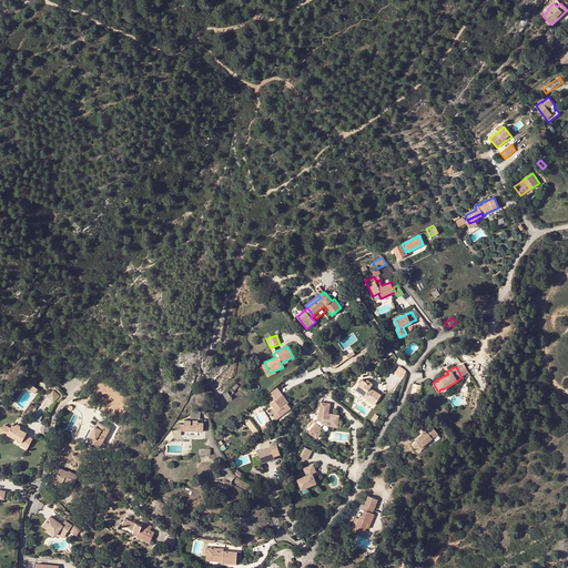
[(362,379),(357,386),(362,389),(361,392),(365,395),(366,393),(369,395),(368,396),(366,399),(374,405),(382,395),(374,389),(373,391),(369,388),(373,384),(367,379),(366,382),(362,379)]
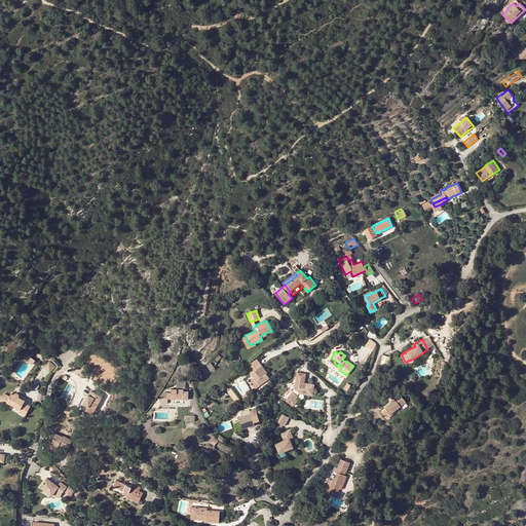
[(27,354),(24,359),(32,365),(35,361),(31,358),(32,355),(29,353),(28,355),(27,354)]
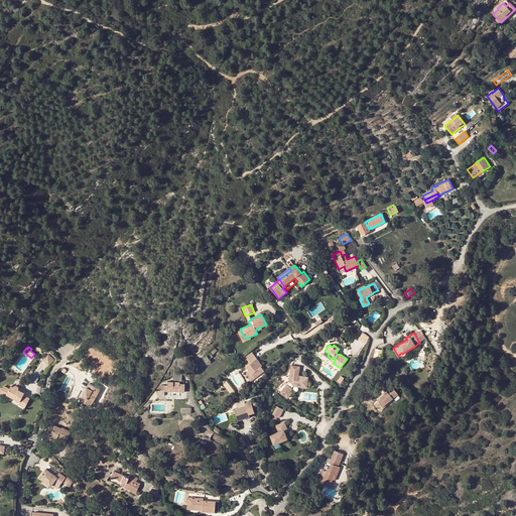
[(329,354),(325,351),(321,355),(333,363),(335,360),(332,359),(328,356),(329,354)]
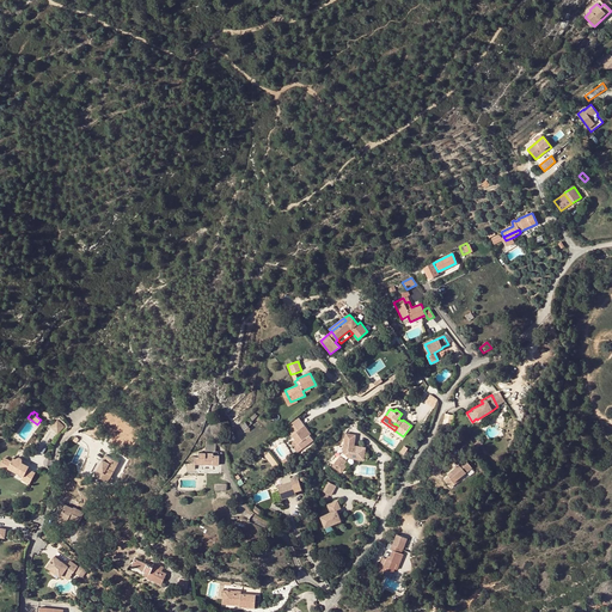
[(57,420),(50,427),(57,434),(65,427),(57,420)]
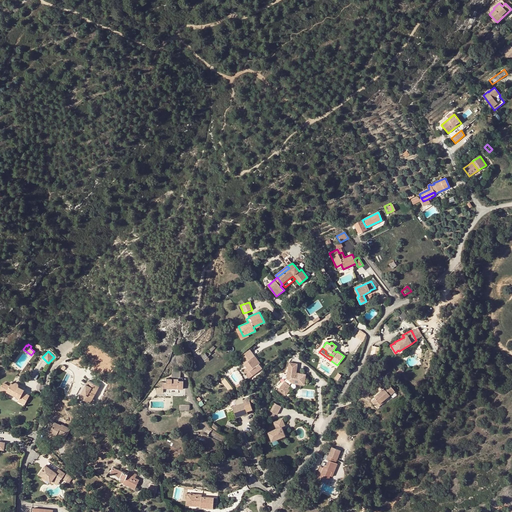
[(289,362),(286,378),(287,379),(291,383),(292,383),(304,385),(306,374),(296,373),(298,364),(289,362)]
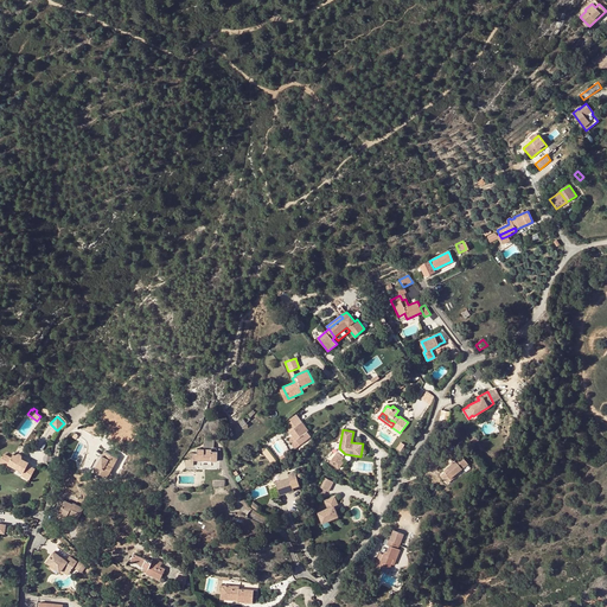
[(296,438),(304,446),(312,440),(305,432),(296,438)]
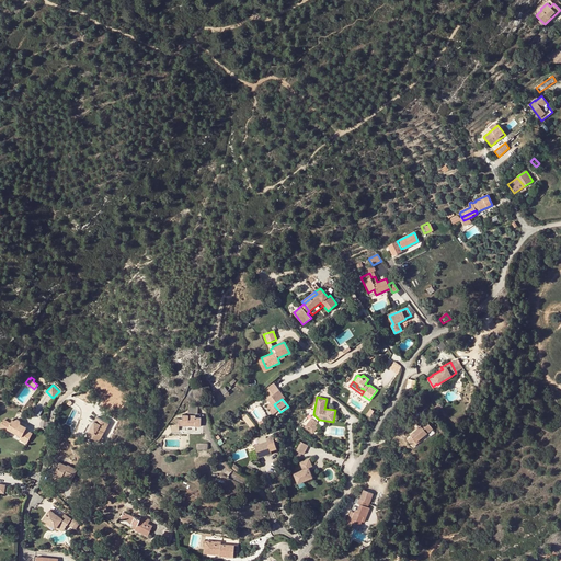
[(189,404),(189,414),(195,415),(195,418),(201,418),(201,414),(197,414),(198,407),(195,404),(189,404)]
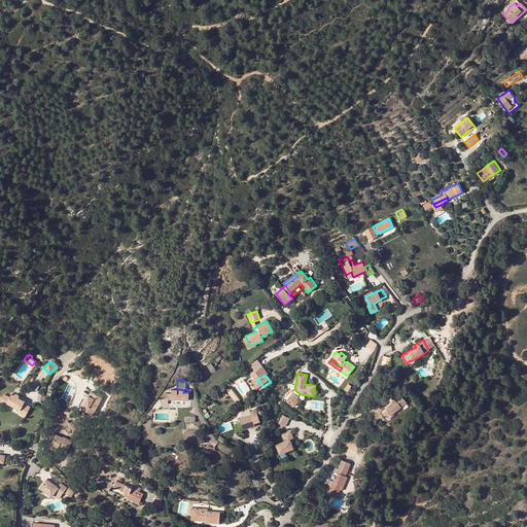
[(165,392),(165,398),(168,398),(168,399),(188,400),(188,392),(183,392),(183,390),(177,389),(171,389),(171,393),(165,392)]
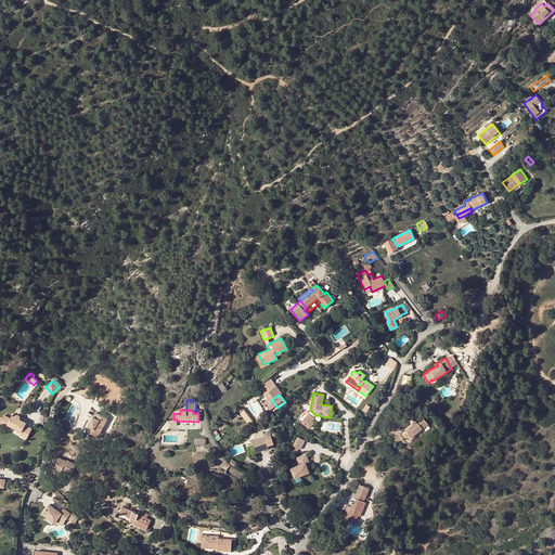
[(95,413),(92,418),(86,429),(98,436),(107,418),(95,413)]
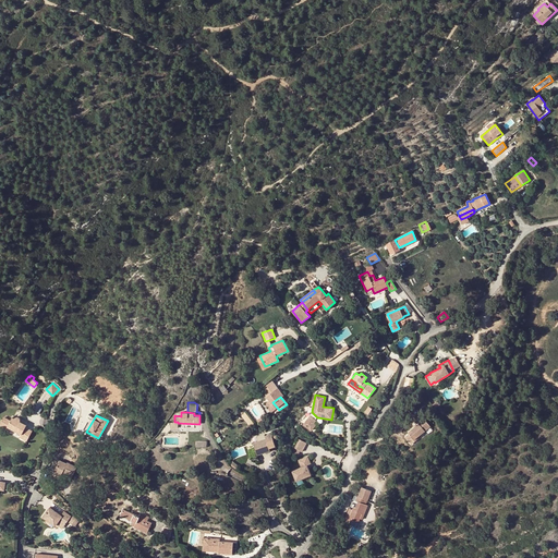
[(311,416),(310,415),(303,423),(311,431),(316,425),(314,423),(316,421),(315,420),(311,416)]
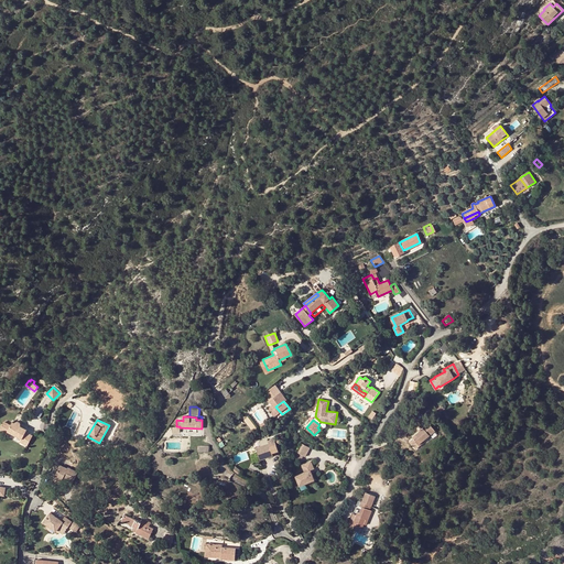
[(26,430),(20,426),(21,426),(21,425),(21,424),(20,423),(20,422),(19,422),(18,421),(17,422),(15,422),(14,422),(14,423),(12,422),(10,425),(3,422),(0,427),(0,429),(7,433),(8,431),(22,438),(20,442),(28,445),(33,435),(25,432),(26,430)]
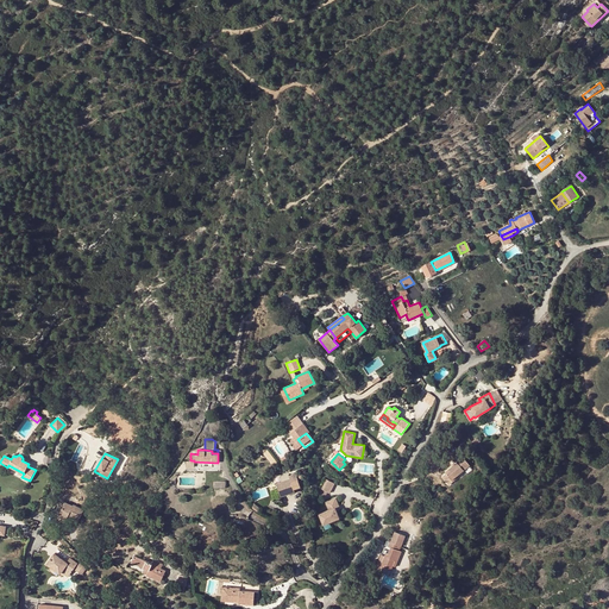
[(464,470),(470,465),(463,456),(457,460),(457,462),(445,471),(446,473),(443,477),(449,484),(458,477),(457,476),(459,473),(464,470)]
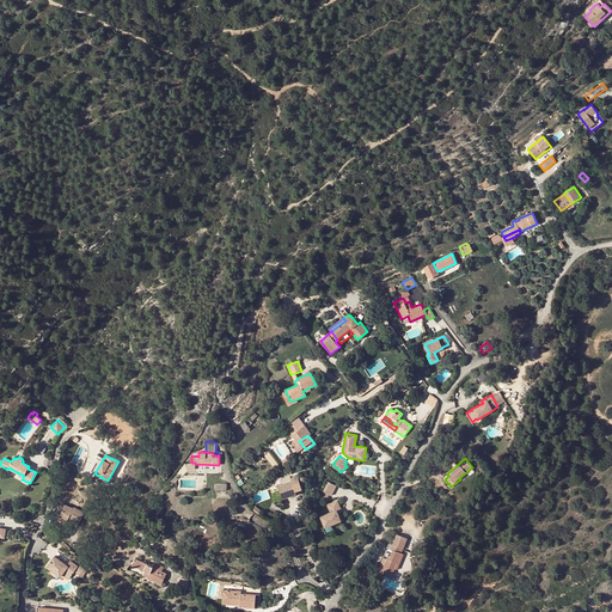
[(95,473),(102,461),(99,459),(92,472),(95,473)]
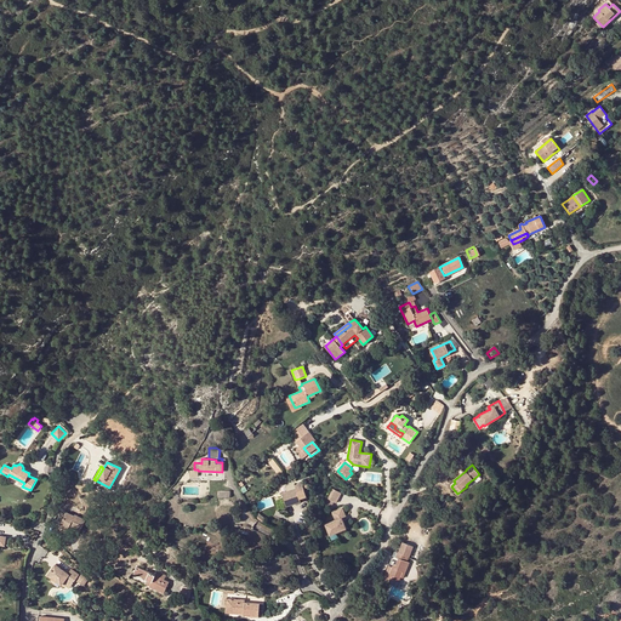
[(295,484),(296,488),(281,493),(286,507),(301,502),(300,499),(307,496),(302,482),(295,484)]
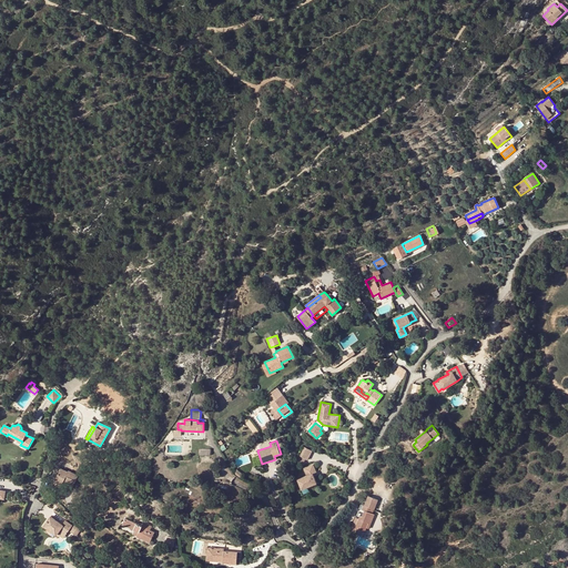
[(427,445),(418,452),(419,454),(424,450),(432,445),(428,442),(426,444),(427,445)]
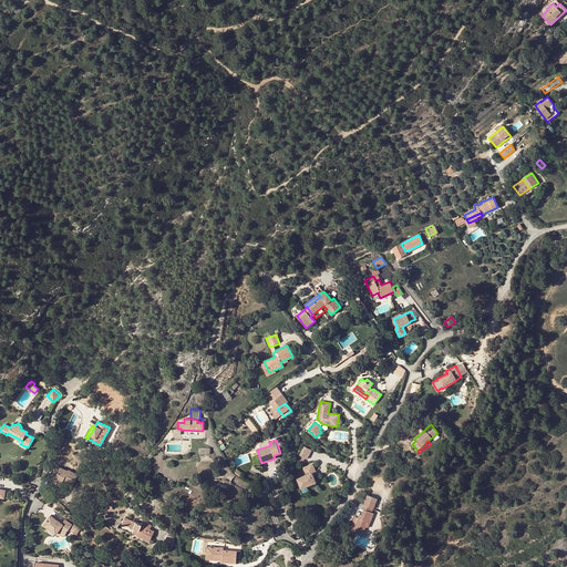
[(303,446),(299,455),(308,460),(312,451),(303,446)]
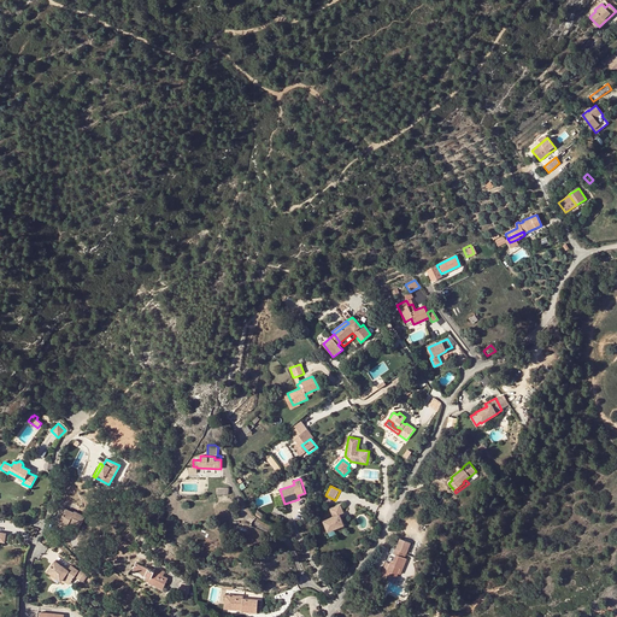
[(328,532),(345,524),(341,513),(344,512),(341,505),(330,509),(334,516),(323,521),(328,532)]
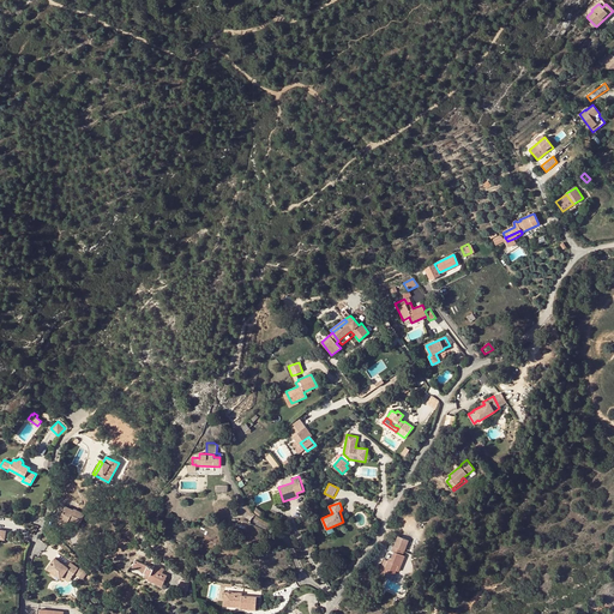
[(85,515),(74,509),(73,510),(66,506),(59,519),(67,524),(70,519),(79,524),(85,515)]
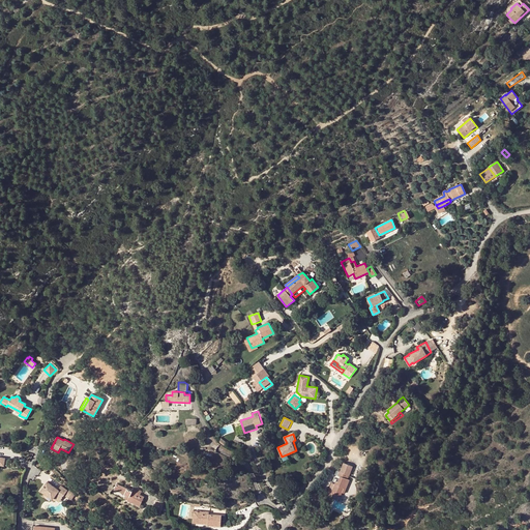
[(344,463),(341,472),(349,475),(352,466),(344,463)]
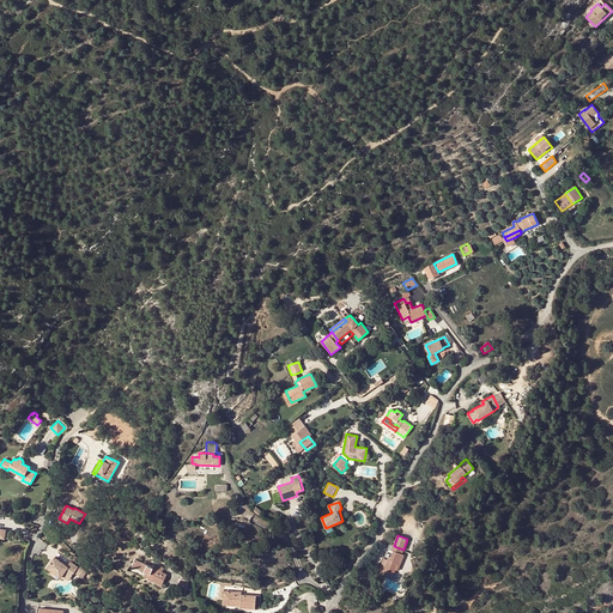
[(394,551),(390,558),(389,562),(387,560),(382,570),(387,571),(384,577),(390,580),(395,569),(398,570),(404,556),(401,554),(404,550),(394,546),(393,545),(390,550),(394,551)]
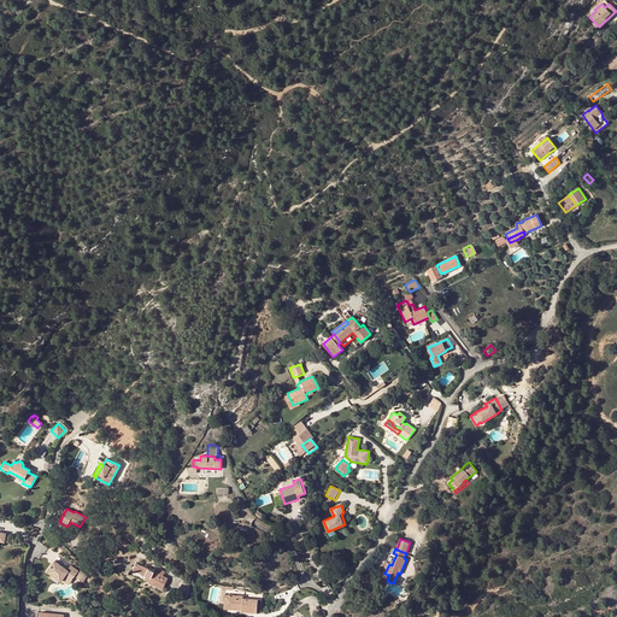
[(68,570),(56,560),(47,571),(60,581),(63,580),(69,585),(78,570),(71,565),(68,570)]
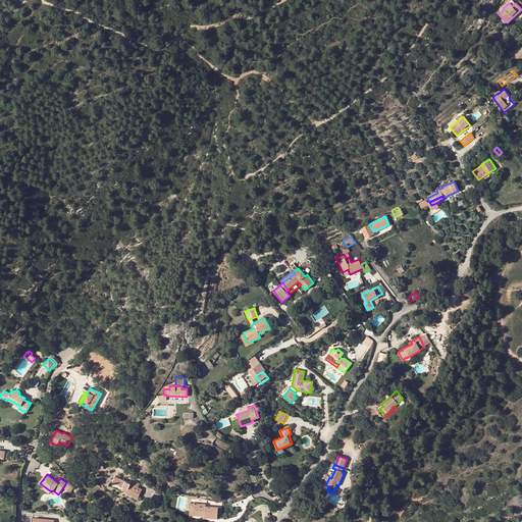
[(112,481),(123,486),(127,488),(126,492),(125,492),(138,499),(142,489),(138,487),(139,484),(132,480),(131,483),(114,476),(112,481)]
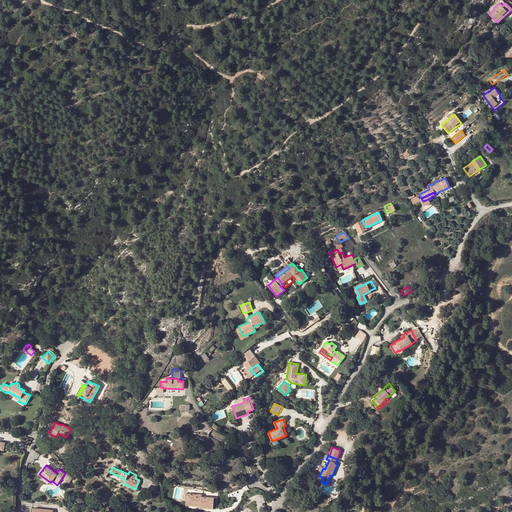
[(64,479),(69,483),(73,478),(67,474),(65,476),(64,479)]
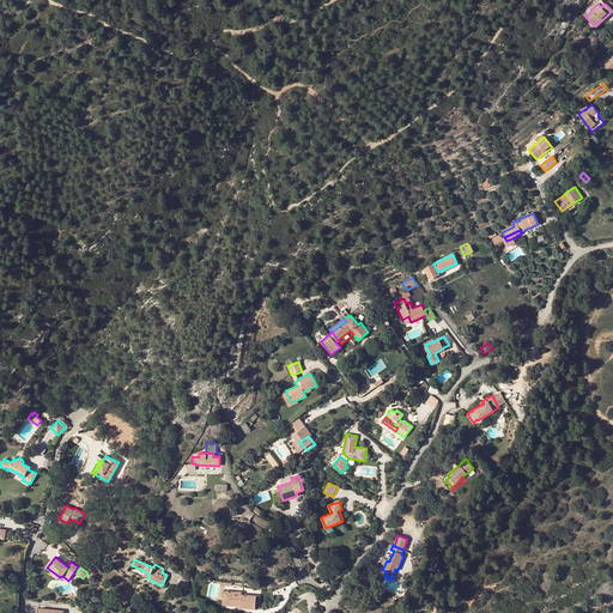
[(223,590),(223,598),(226,598),(225,604),(240,605),(240,606),(240,607),(255,608),(256,595),(241,594),(241,592),(223,590)]
